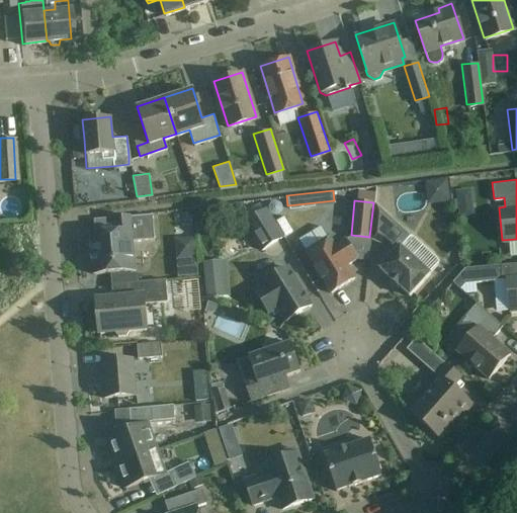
[(373,202),(369,237),(381,242),(393,252),(378,266),(390,276),(390,277),(398,284),(409,293),(429,272),(428,271),(437,261),(437,257),(413,235),(409,234),(398,224),(373,202)]
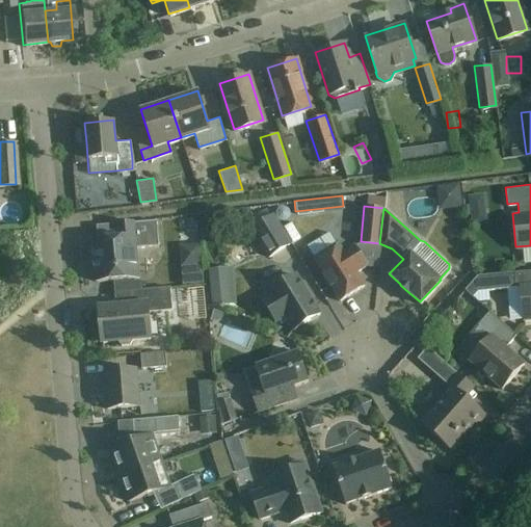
[(250,227),(268,255),(289,241),(272,213),(250,227)]
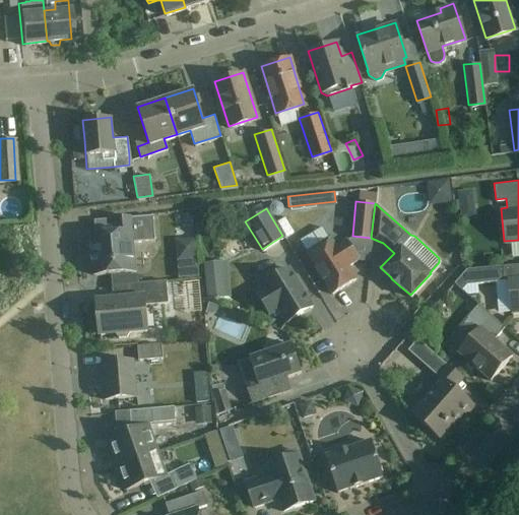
[(90,234),(93,273),(133,269),(131,241),(154,239),(152,213),(114,216),(115,232),(90,234)]
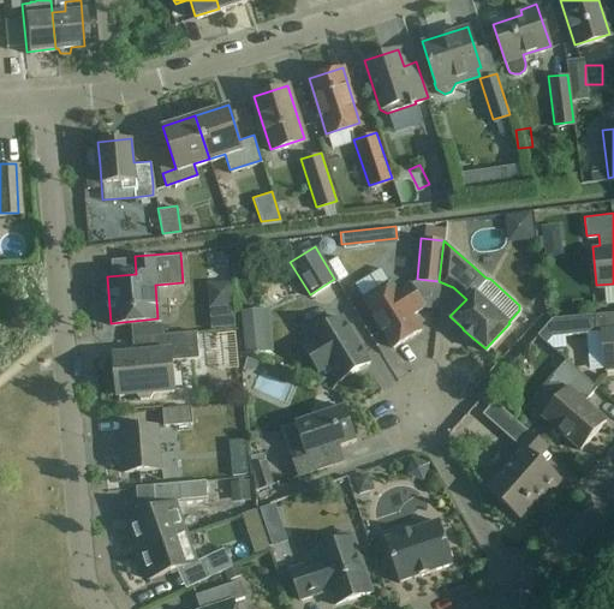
[(371,270),(377,284),(404,270),(398,257),(371,270)]
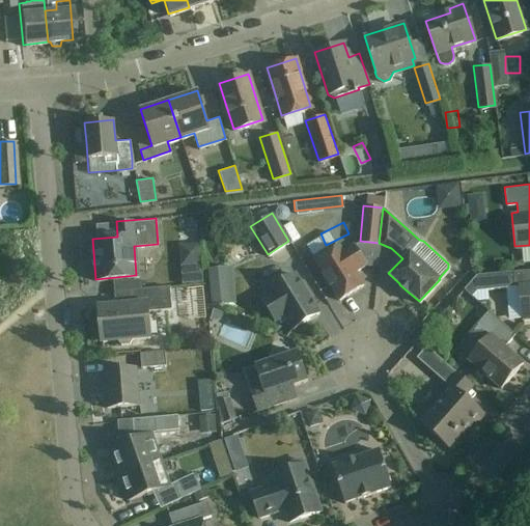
[(315,260),(338,298),(362,283),(354,270),(364,264),(353,245),(342,251),(339,246),(315,260)]
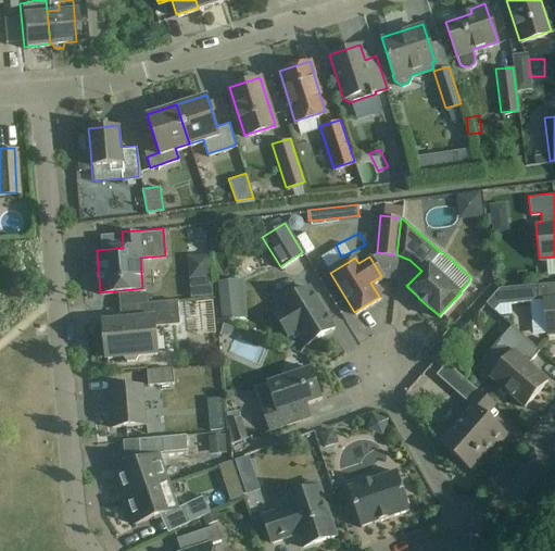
[(499,286),(486,301),(493,309),(499,302),(542,298),(545,334),(554,332),(554,280),(535,283),(499,286)]
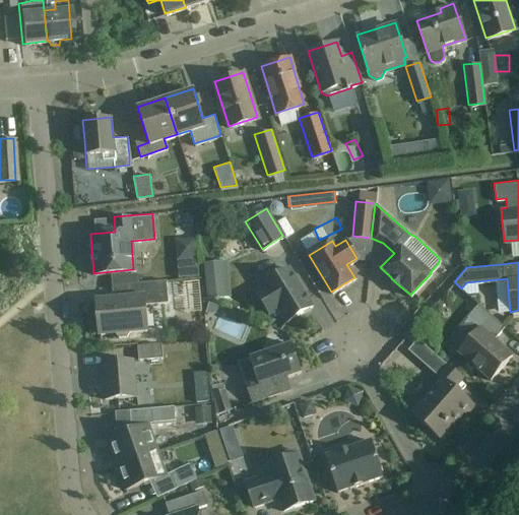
[(278,306),(286,320),(311,305),(287,266),(263,281),(266,286),(256,293),(268,312),(278,306)]
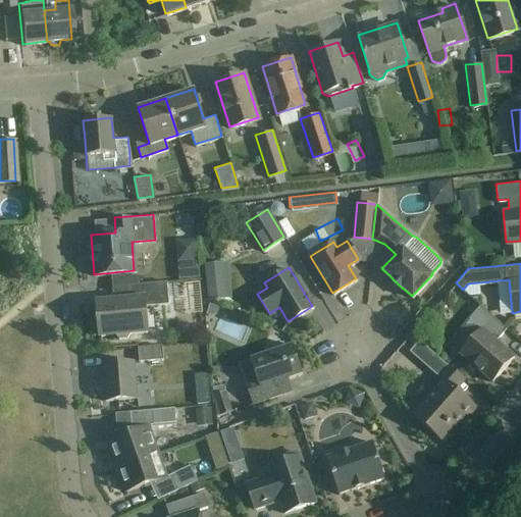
[(201,275),(184,278),(187,294),(204,290),(201,275)]
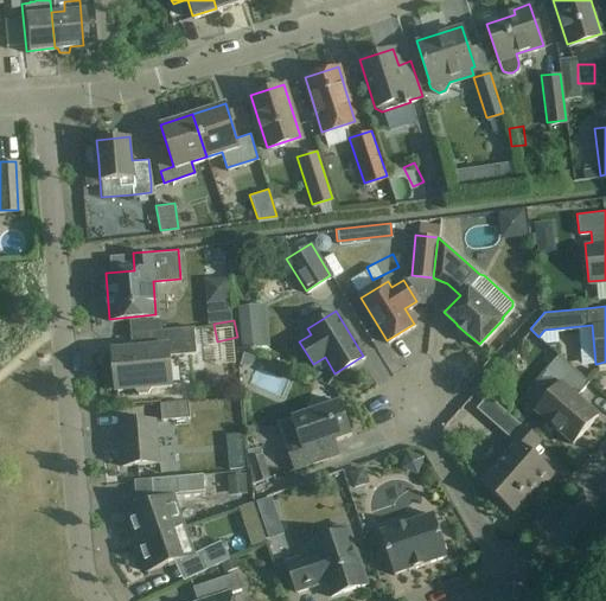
[(133,387),(136,391),(147,390),(150,385),(171,383),(168,353),(195,351),(193,326),(150,330),(152,346),(112,350),(115,388),(133,387)]
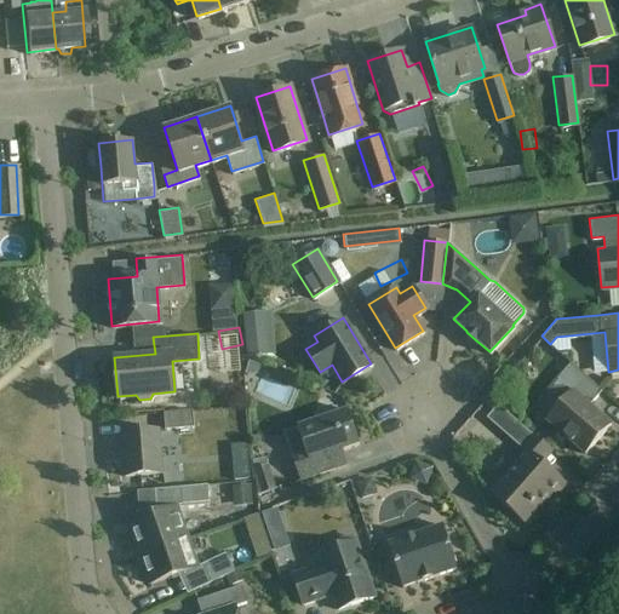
[(545,418),(584,452),(609,423),(588,403),(601,389),(569,361),(555,377),(569,389),(545,418)]
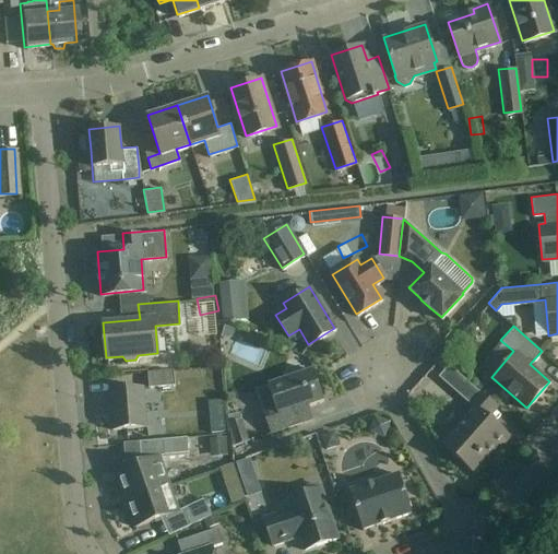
[(441,443),(472,470),(505,432),(487,416),(497,404),(448,363),(438,375),(473,405),(441,443)]
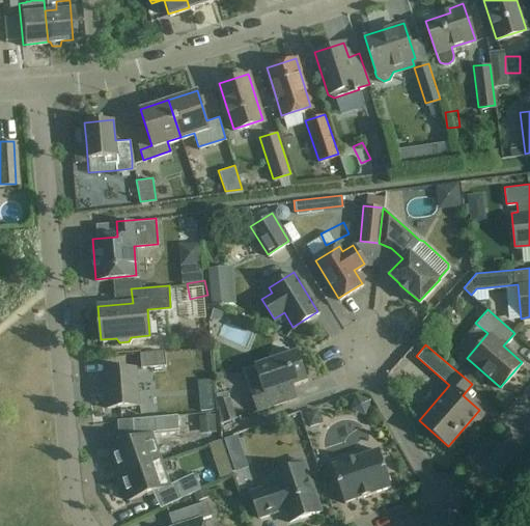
[(139,352),(140,365),(165,363),(164,350),(139,352)]
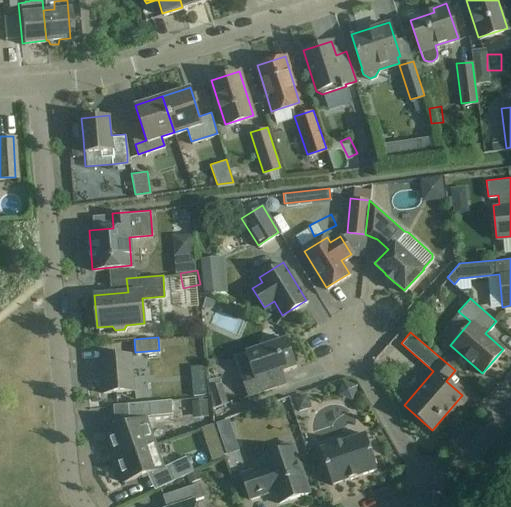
[(239,372),(246,394),(278,384),(274,372),(296,365),(286,337),(244,351),(250,368),(239,372)]
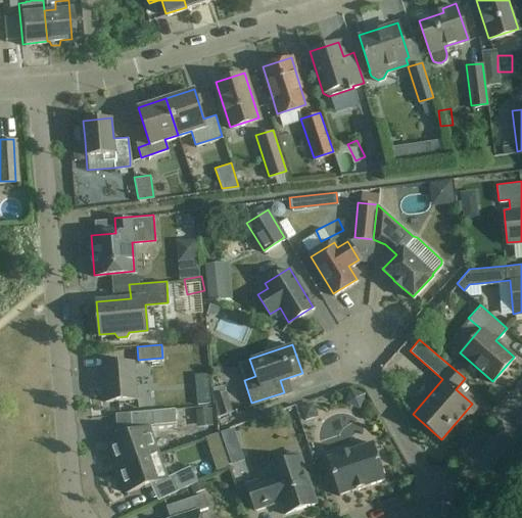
[(103,383),(104,399),(136,396),(133,361),(104,363),(106,382),(103,383)]
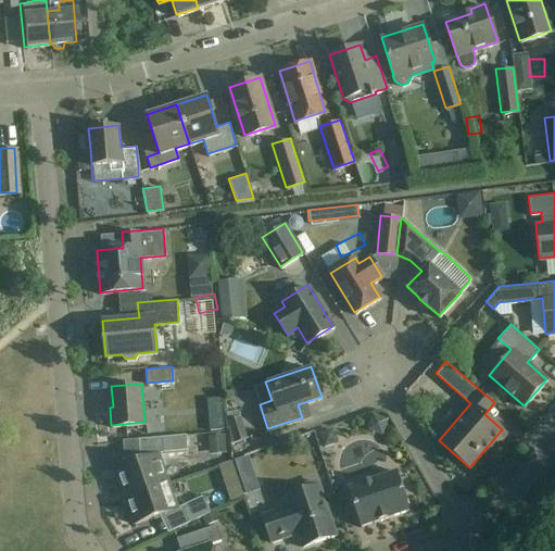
[(222,403),(235,404),(236,388),(223,387),(222,403)]
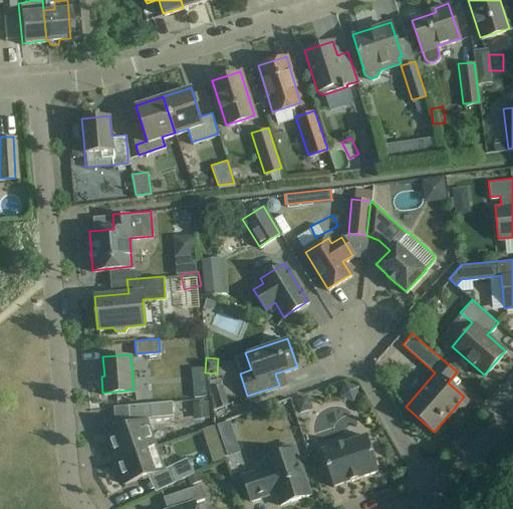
[(149,359),(150,384),(161,384),(159,358),(149,359)]
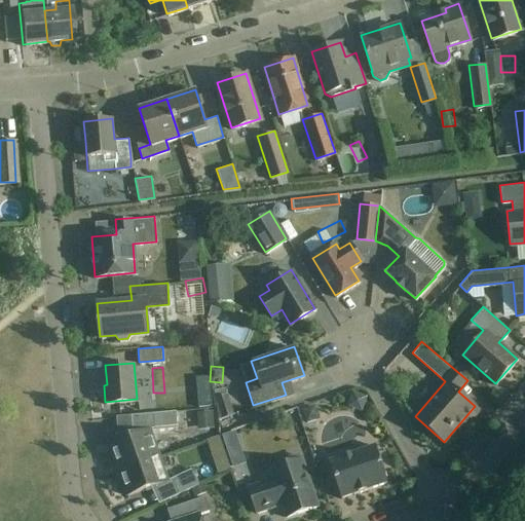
[(226,392),(225,392),(216,395),(222,416),(233,413),(226,392)]
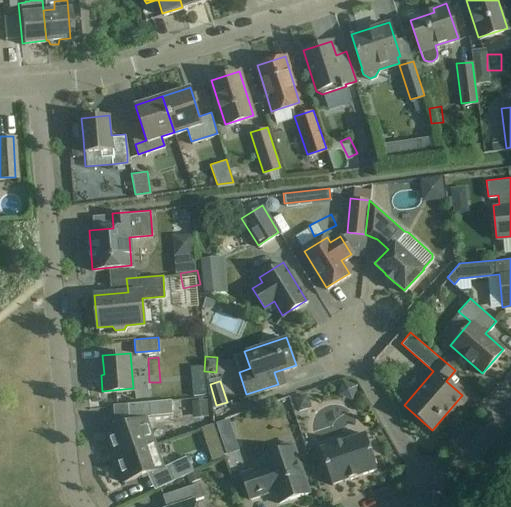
[(148,400),(150,417),(172,415),(170,398),(148,400)]
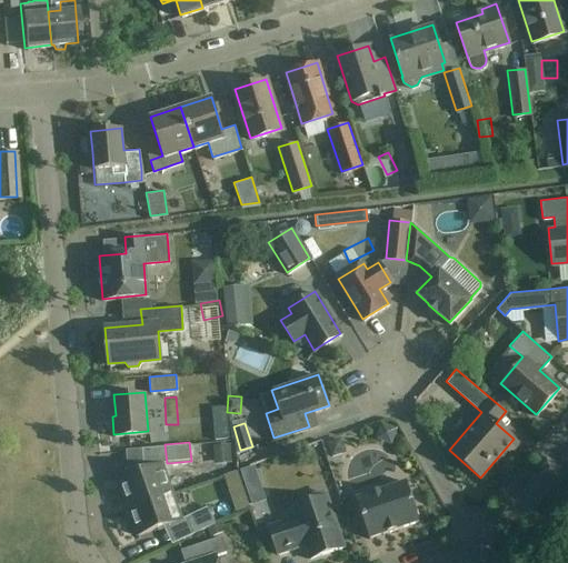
[(117,479),(127,505),(171,490),(161,463),(117,479)]
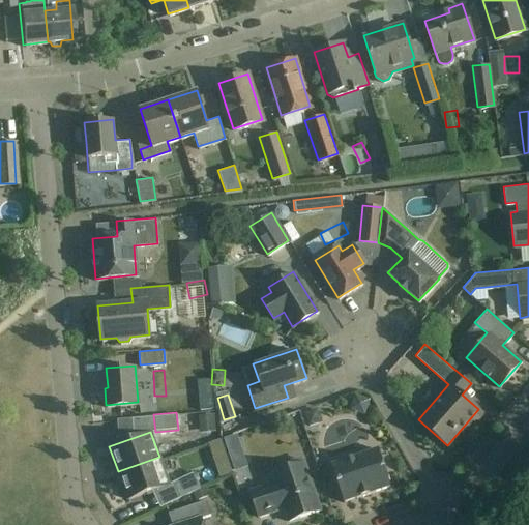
[(235,434),(223,438),(233,469),(245,465),(235,434)]
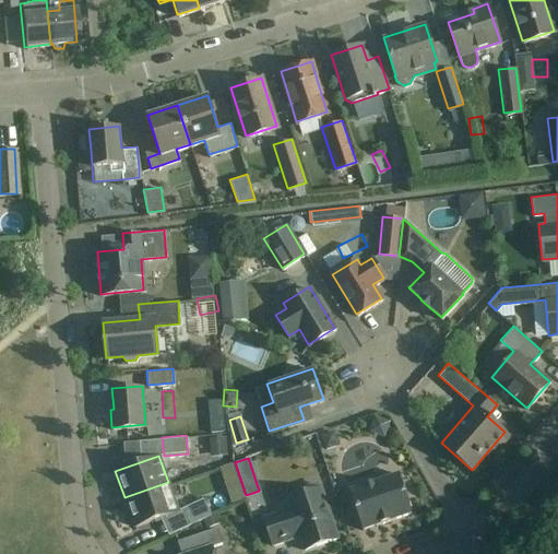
[(348,488),(361,528),(412,510),(398,471),(348,488)]
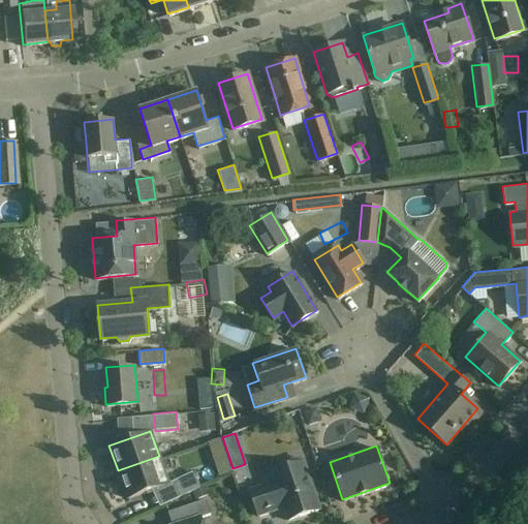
[(167,482),(159,456),(118,470),(126,496),(167,482)]
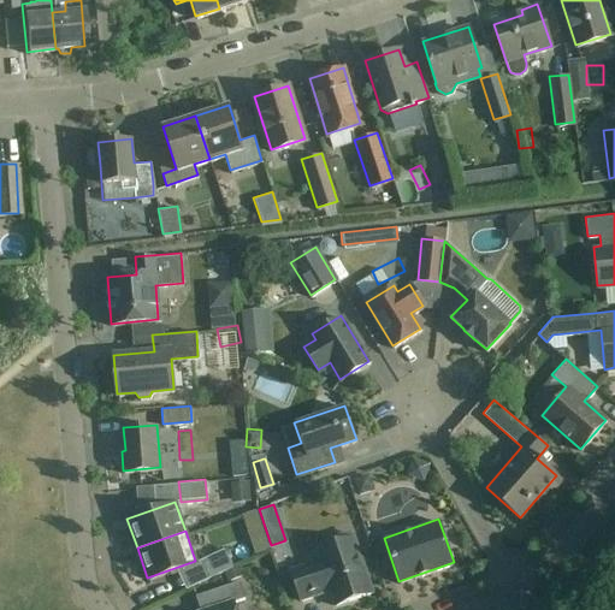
[(319,558),(290,568),(300,598),(329,588),(333,603),(372,590),(353,537),(350,537),(348,531),(330,537),(332,544),(315,549),(319,558)]
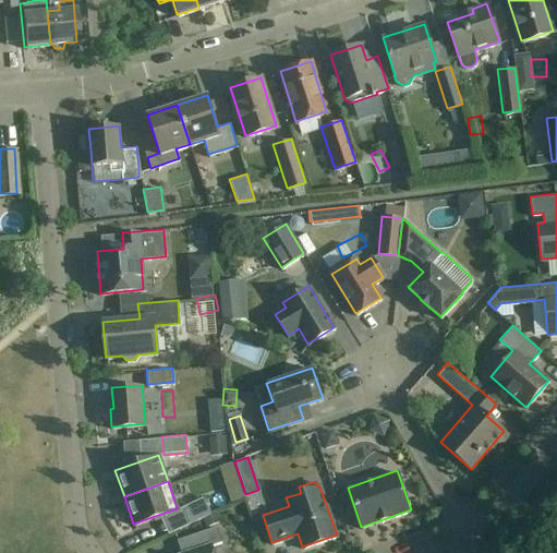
[(181,505),(189,523),(210,512),(203,495),(181,505)]
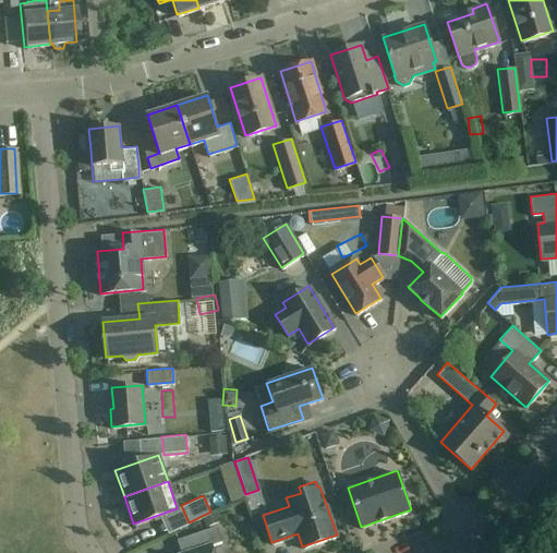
[(179,552),(214,552),(210,544),(220,540),(216,525),(177,539),(181,552),(179,552)]
